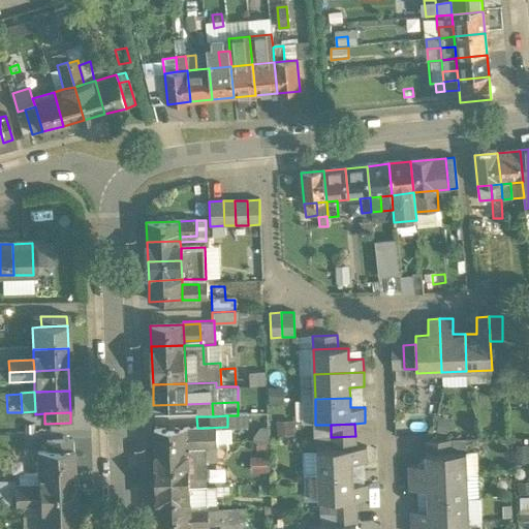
[(205,443),(204,428),(197,428),(187,429),(188,444),(205,443)]
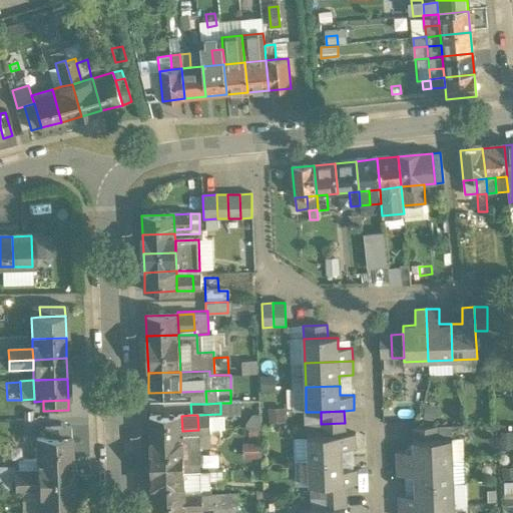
[(181,416),(149,417),(150,437),(182,435),(182,431),(181,416)]
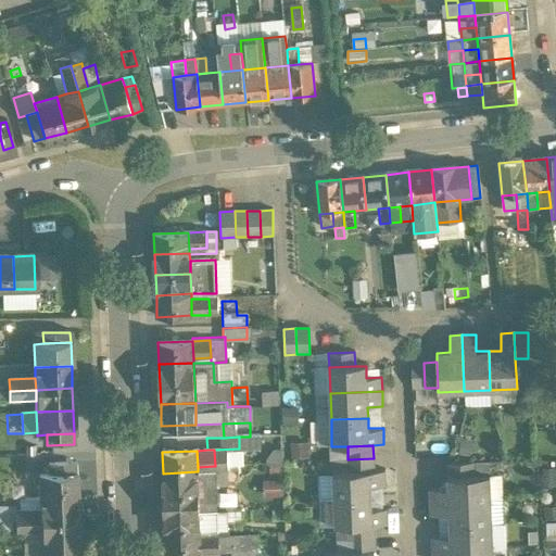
[(374,458),(348,459),(349,471),(374,471),(374,458)]
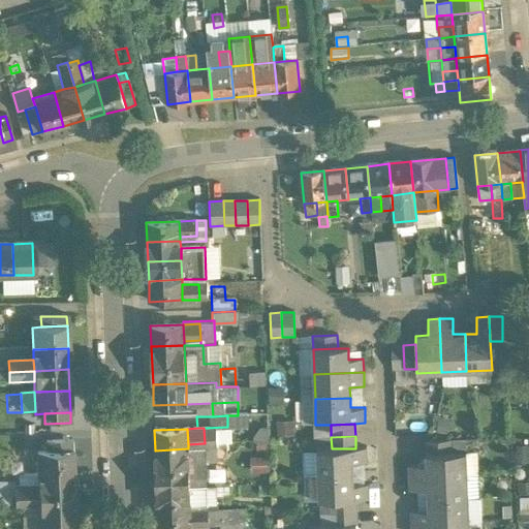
[(449,440),(425,441),(426,454),(450,453),(449,440)]
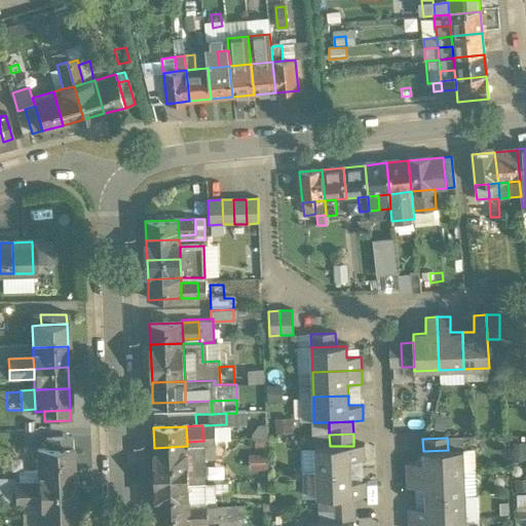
[(71,439),(45,440),(45,450),(72,449),(71,439)]
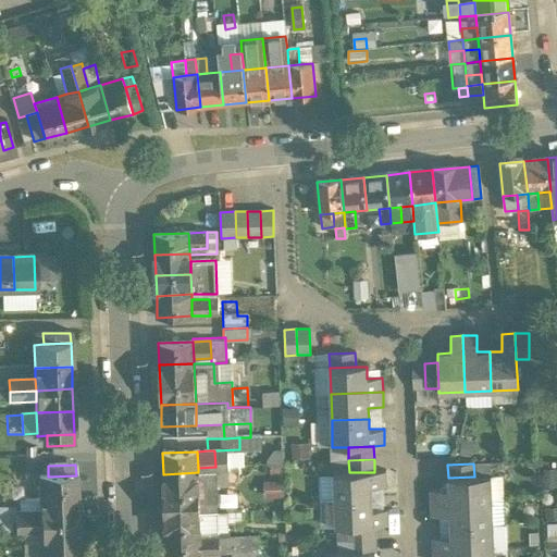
[(349,472),(333,473),(334,500),(371,499),(371,487),(386,486),(385,471),(349,472)]
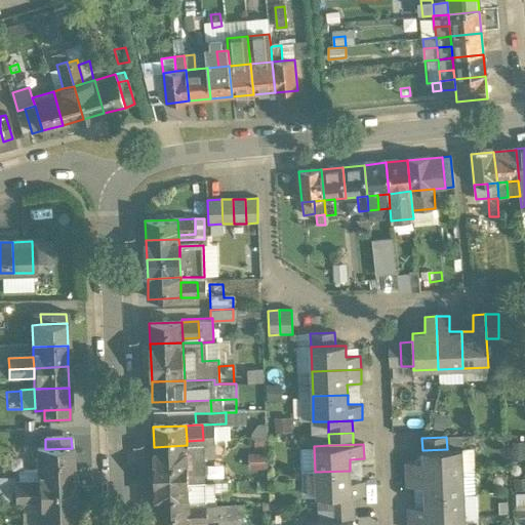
[(187,445),(154,447),(155,466),(188,465),(187,445)]
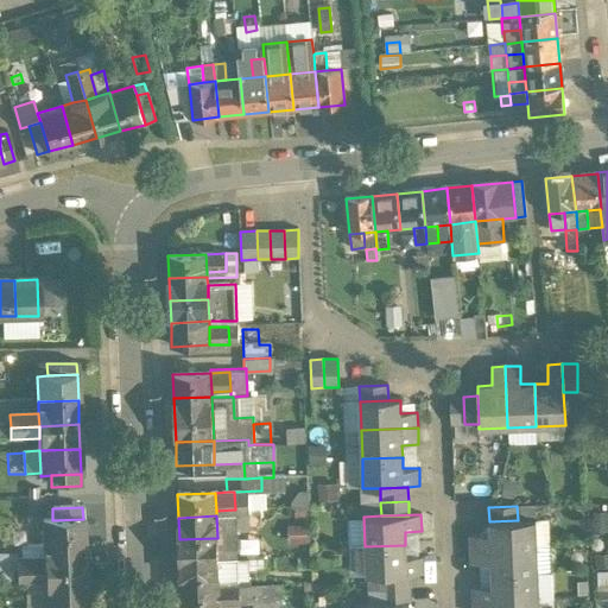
[(52,520),(43,520),(43,521),(44,545),(44,546),(83,544),(83,519),(52,520)]
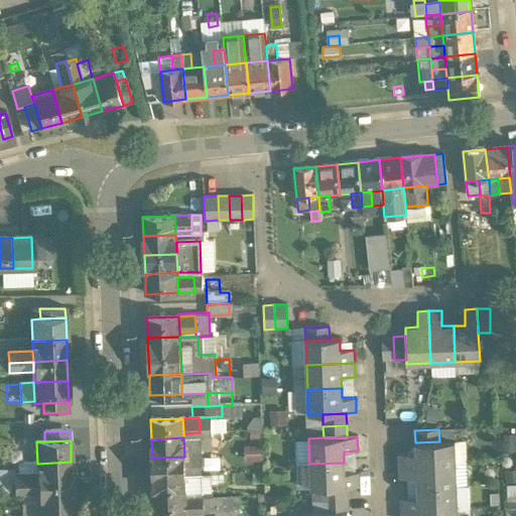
[(439,441),(415,442),(415,455),(398,455),(399,467),(455,465),(454,441),(439,441)]
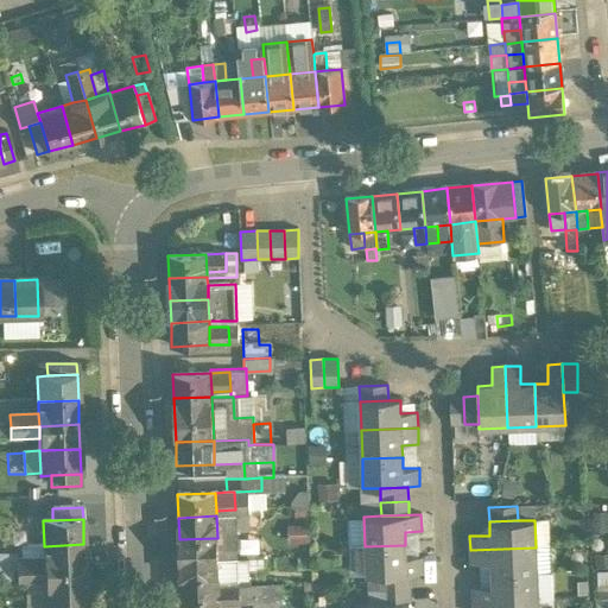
[(43,521),(27,521),(27,531),(29,531),(29,545),(44,545),(43,521)]
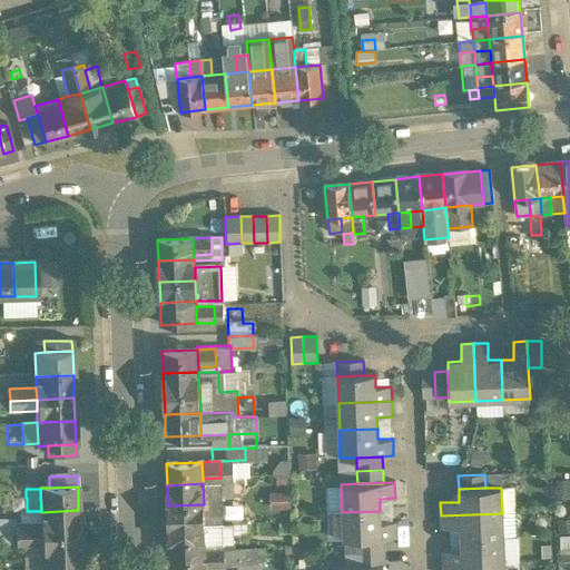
[(26,498),(11,499),(11,511),(19,511),(27,511),(27,498),(26,498)]
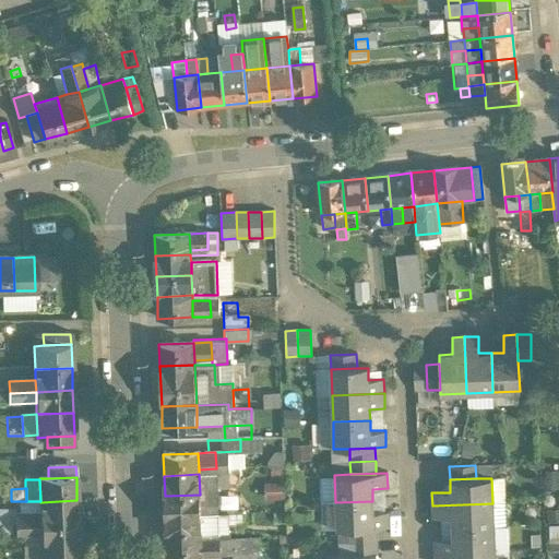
[(200,515),(200,495),(165,496),(165,516),(200,515)]
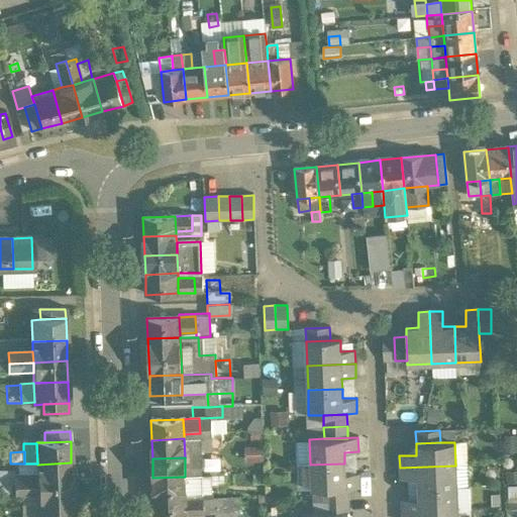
[(71,462),(37,464),(37,475),(37,485),(72,484),(71,462)]
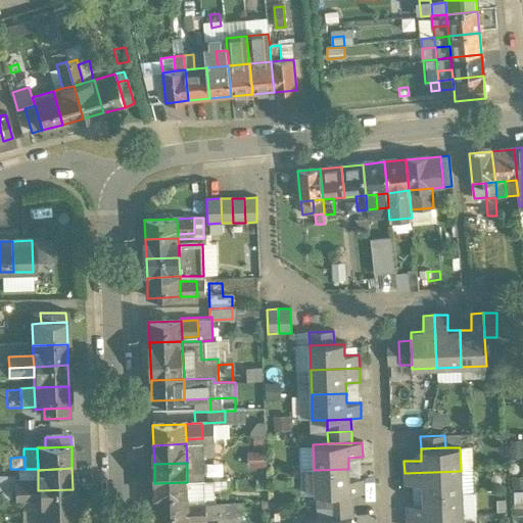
[(38,470),(38,469),(25,469),(17,469),(17,481),(38,480),(38,470)]
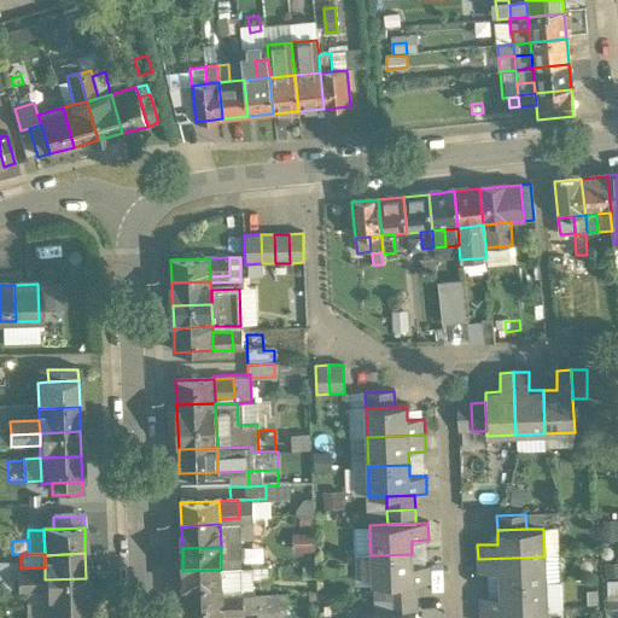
[(412,554),(371,555),(372,586),(386,586),(415,584),(430,584),(430,567),(413,567),(412,554)]
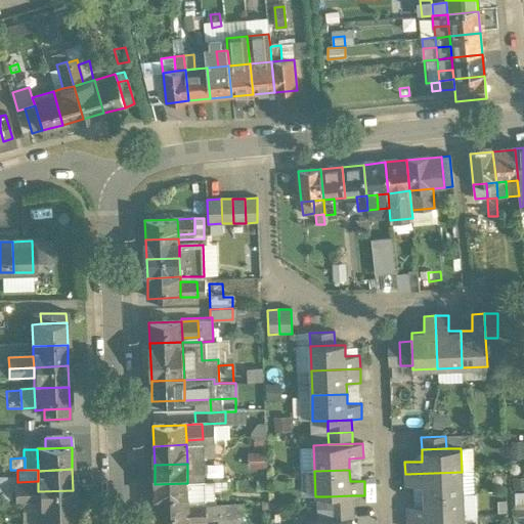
[(462,472),(405,474),(405,486),(423,486),(424,495),(463,494),(462,472)]
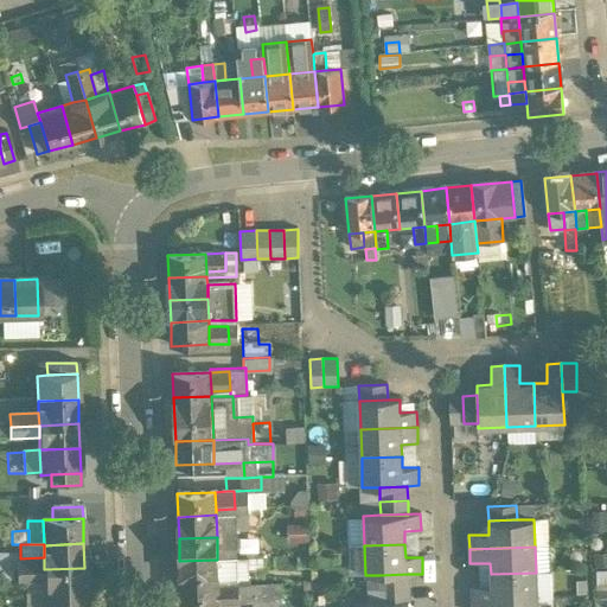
[(20,558),(16,558),(17,570),(44,569),(44,557),(20,558)]
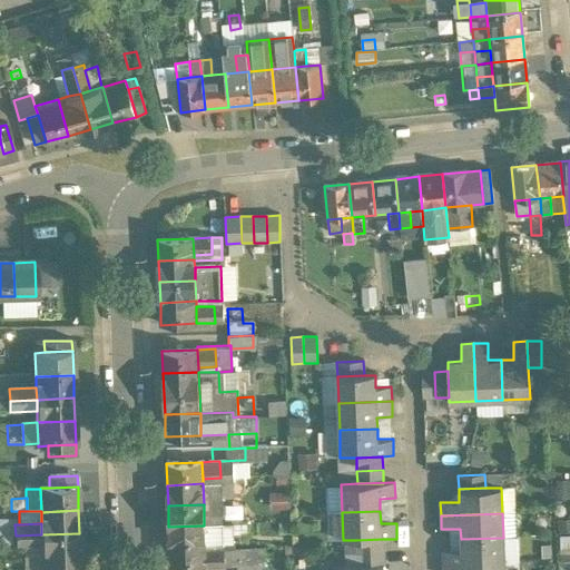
[(15,524),(0,524),(0,528),(1,536),(16,536),(15,524)]
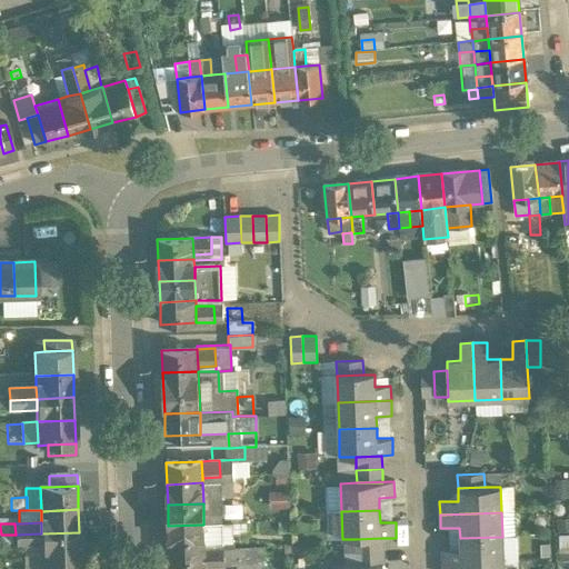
[(203,525),(168,526),(169,546),(205,545),(203,525)]
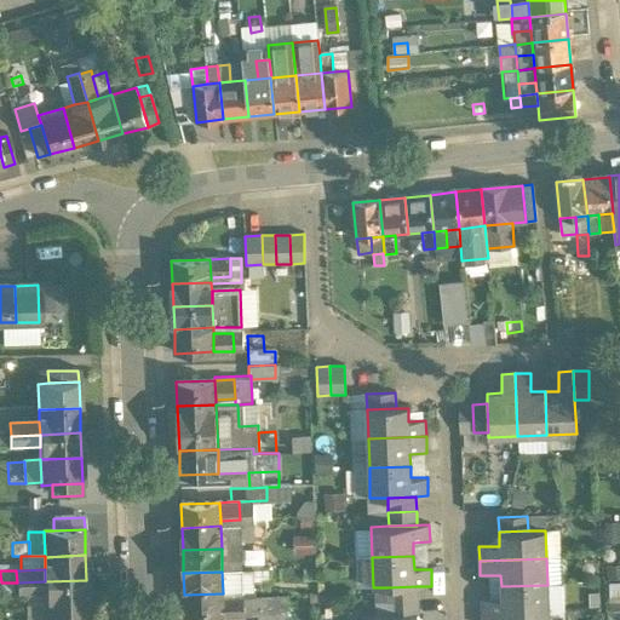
[(86,580),(45,581),(46,593),(46,607),(87,606),(86,580)]
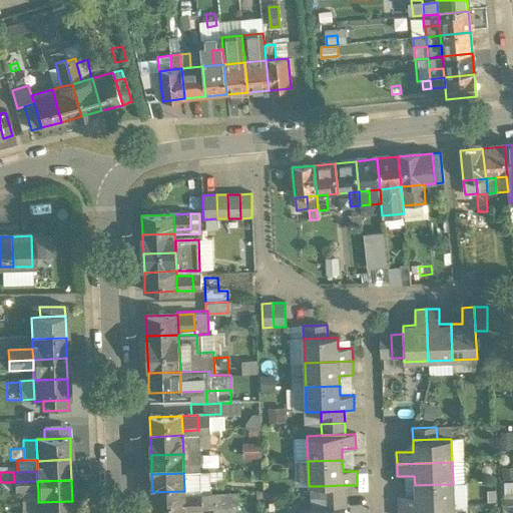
[(14,482),(14,492),(22,492),(38,491),(37,481),(14,482)]
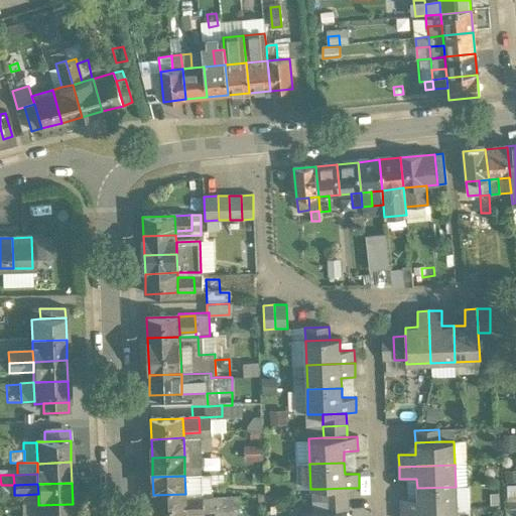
[(456,487),(417,488),(417,498),(400,499),(400,511),(457,509),(456,487)]
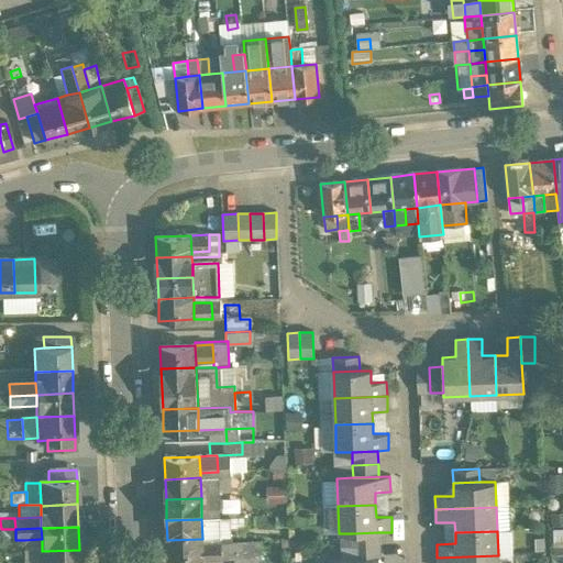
[(378,532),(352,533),(353,547),(379,545),(378,532)]
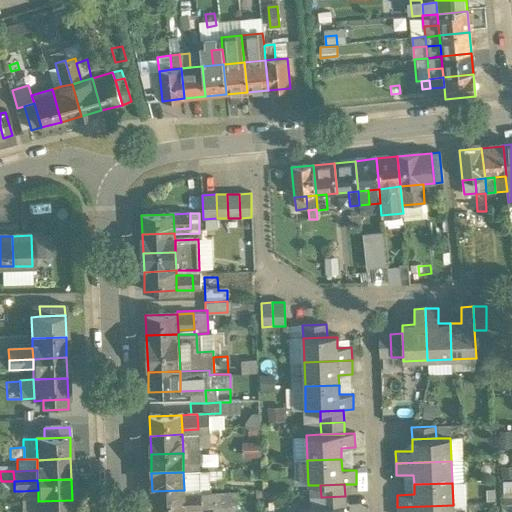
[(38,490),(22,491),(22,502),(38,501),(38,490)]
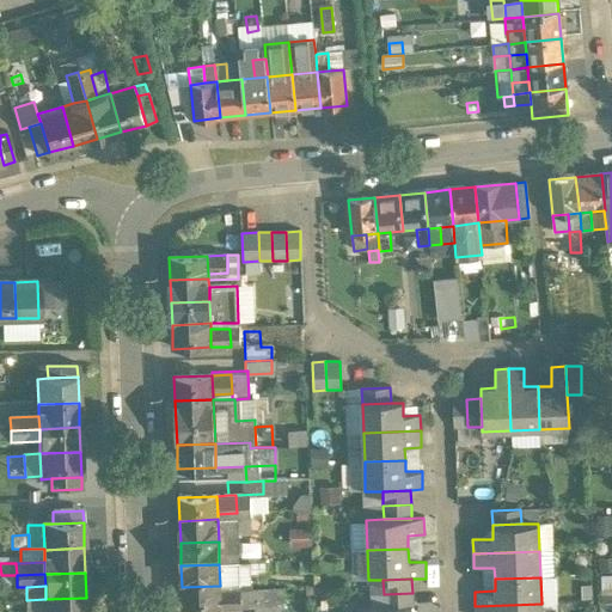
[(220,586),(182,587),(183,611),(221,610),(220,592),(220,586)]
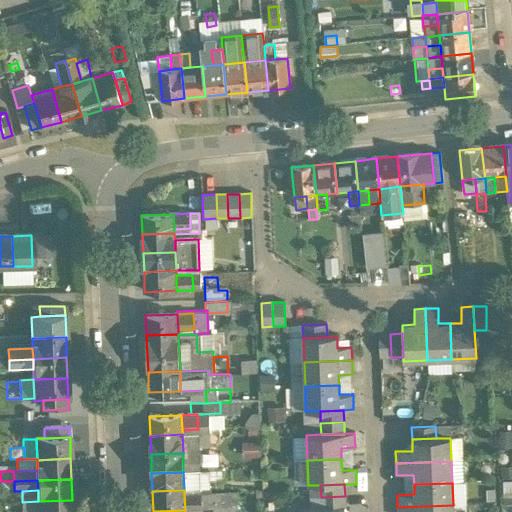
[(194,495),(184,495),(185,510),(201,509),(201,495),(200,494),(194,495)]
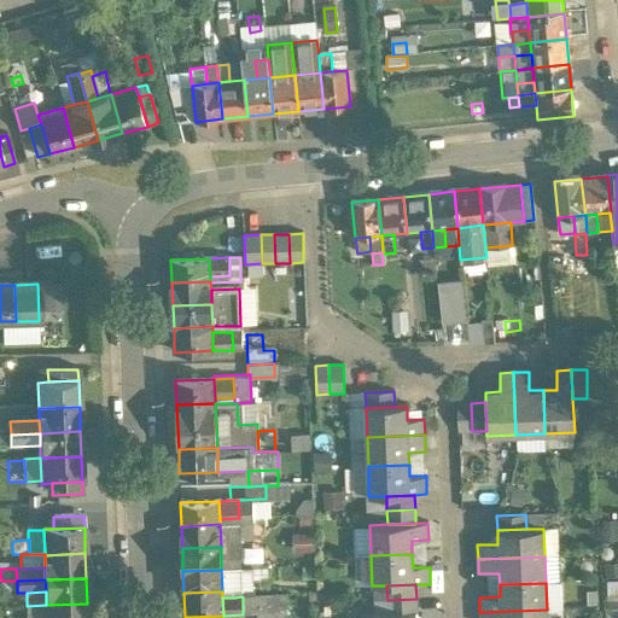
[(266,596),(243,598),(243,614),(257,614),(257,613),(267,613),(266,596)]
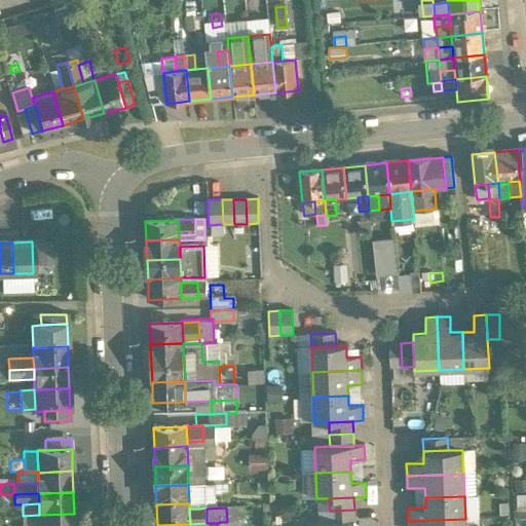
[(354,510),(330,511),(330,523),(354,522),(354,510)]
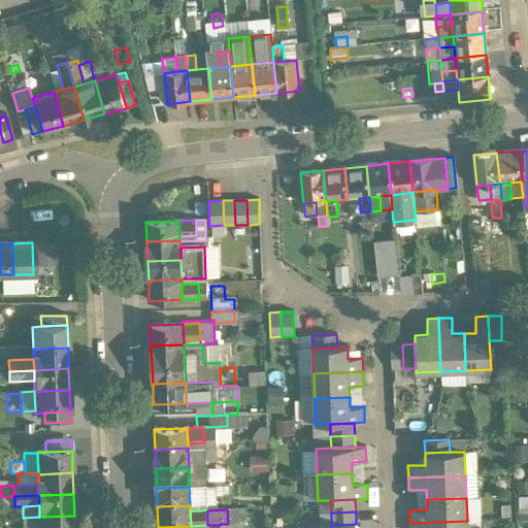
[(74,527),(74,516),(39,517),(39,527),(74,527)]
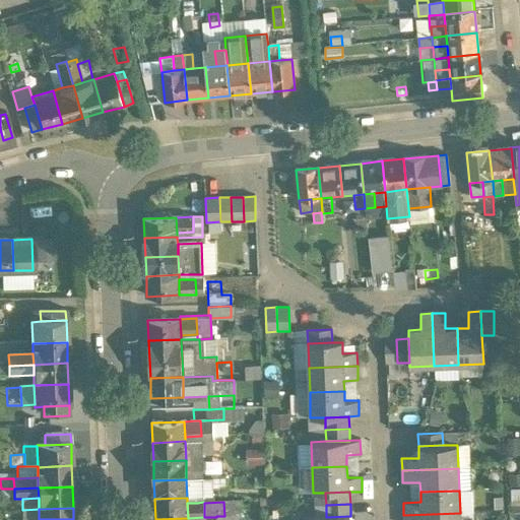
[(22,510),(21,510),(21,519),(39,519),(39,509),(22,510)]
